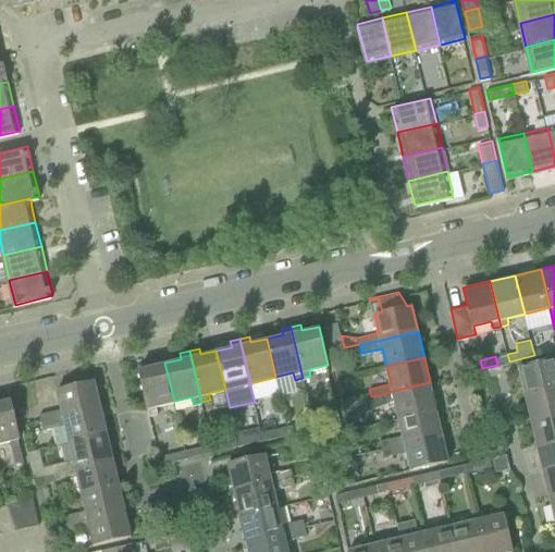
[(554,358),(541,362),(519,366),(526,392),(554,385),(554,358)]
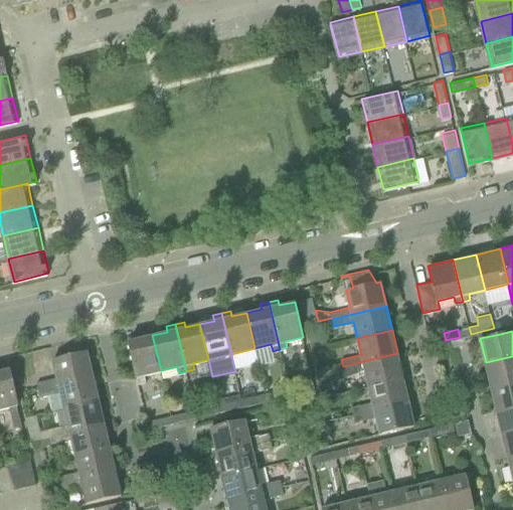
[(161,370),(152,335),(138,339),(136,333),(128,335),(129,341),(128,341),(136,376),(137,376),(139,382),(145,381),(144,374),(161,370)]
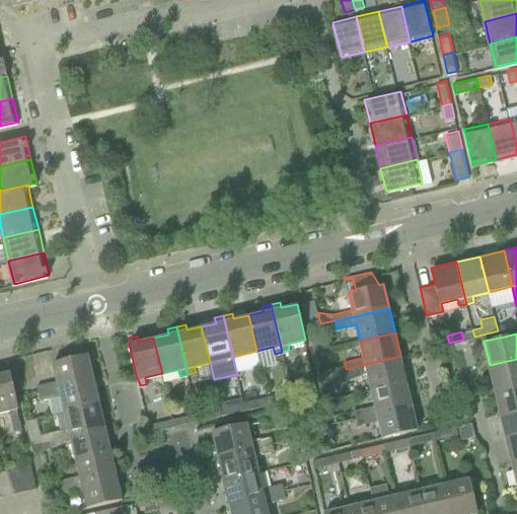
[(38,384),(39,390),(94,377),(88,353),(53,362),(57,379),(38,384)]
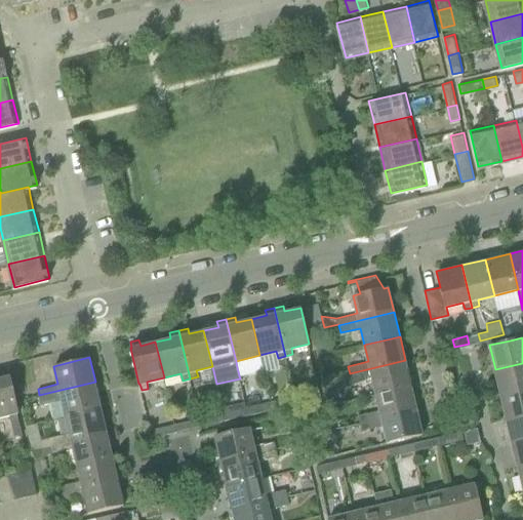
[(350,373),(334,377),(338,389),(367,377),(371,375),(371,376),(375,393),(411,385),(405,360),(350,373)]
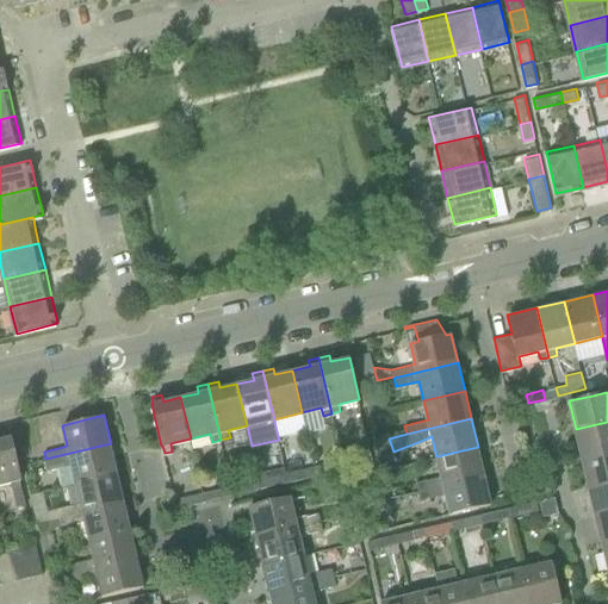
[(607,422),(576,429),(582,458),(607,452),(607,422)]
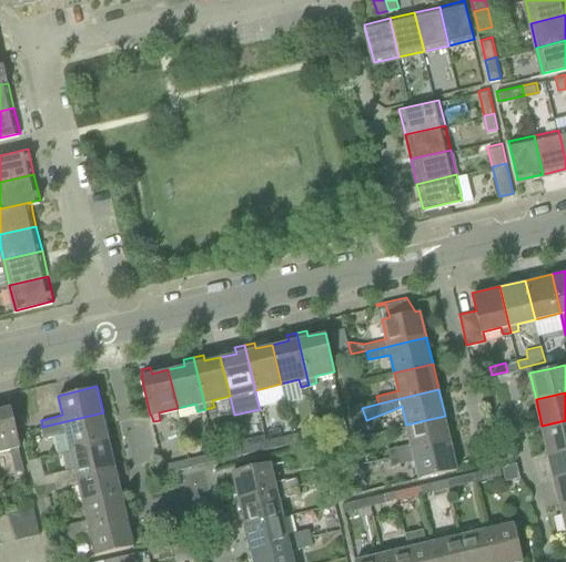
[(0,405),(1,409),(0,409),(0,450),(11,448),(17,469),(24,468),(16,428),(11,407),(10,407),(9,400),(0,401),(0,405)]
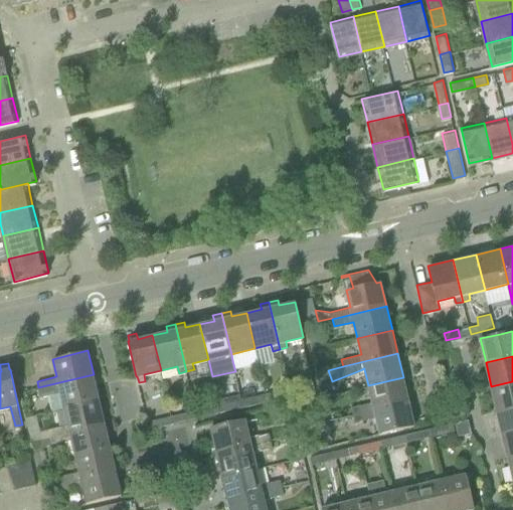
[(59,391),(63,406),(99,398),(94,374),(38,387),(40,395),(59,391)]
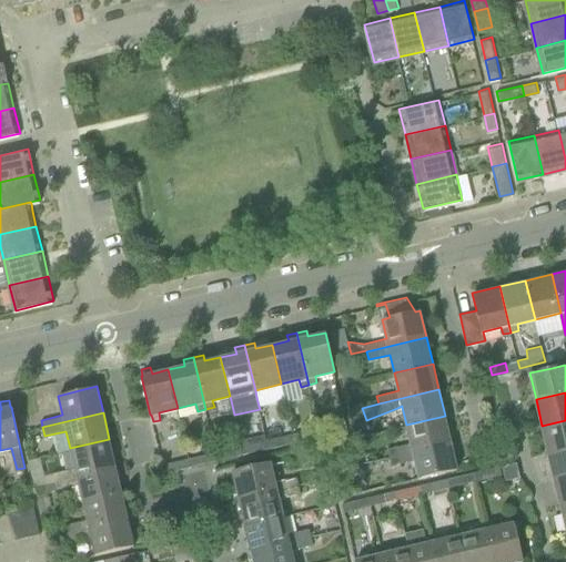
[(388,448),(391,456),(452,441),(445,416),(406,425),(411,442),(388,448)]
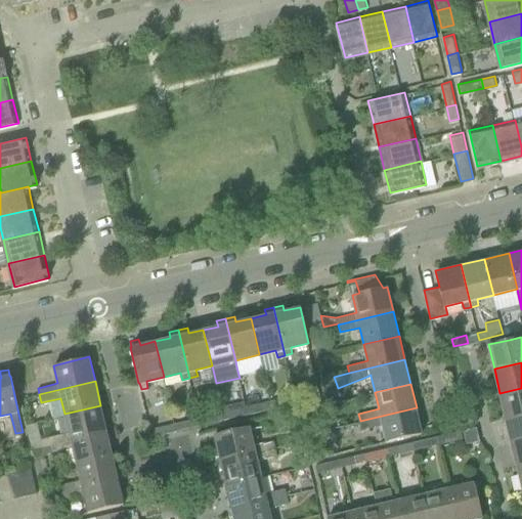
[(293,387),(279,390),(280,394),(283,402),(283,403),(296,400),(296,399),(294,393),(294,392),(293,387)]
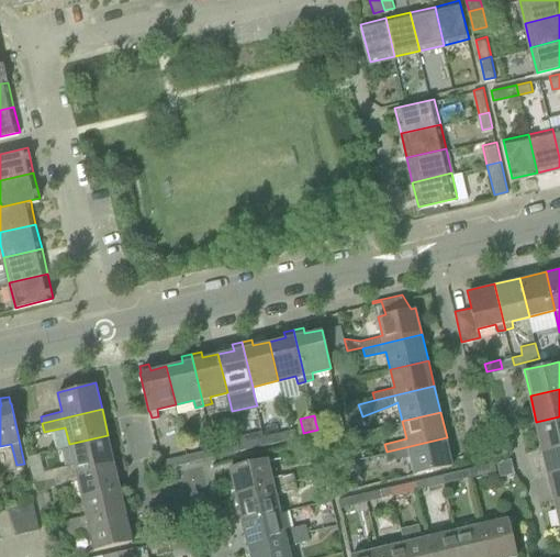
[(559,416),(536,422),(542,447),(559,443),(559,416)]
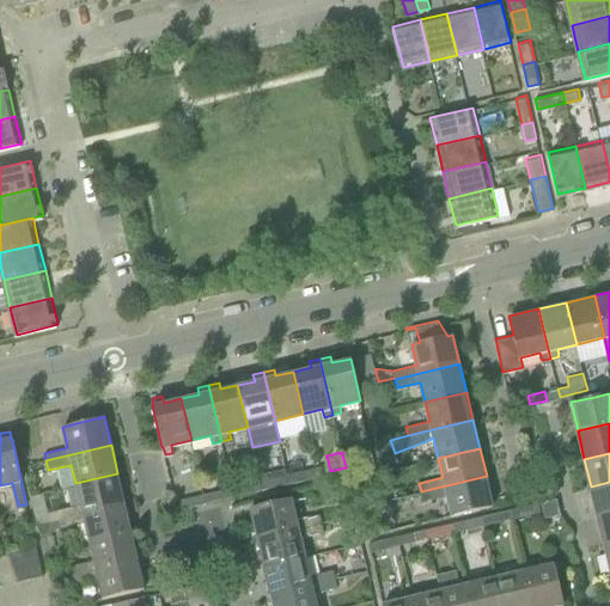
[(360,455),(343,459),(346,466),(346,467),(363,464),(360,455)]
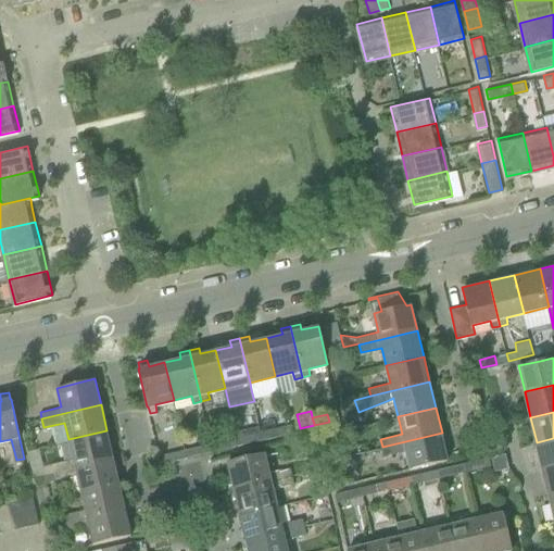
[(260,424),(236,429),(239,442),(239,443),(263,438),(263,437),(261,430),(261,428),(260,424)]
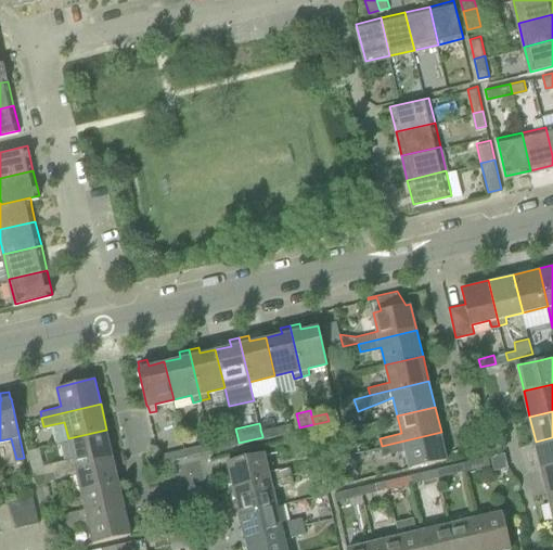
[(277,425),(260,430),(262,436),(262,437),(278,433),(278,432),(277,425)]
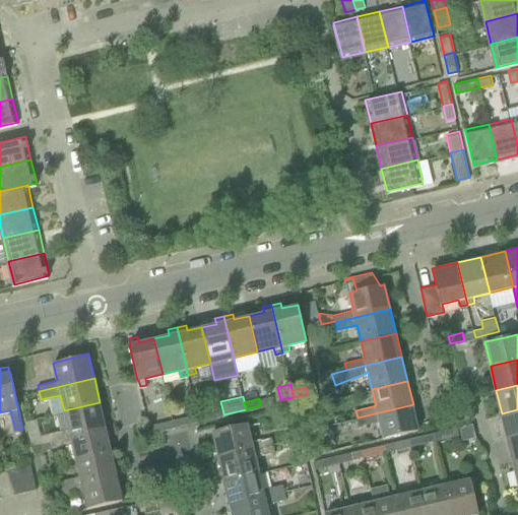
[(49,432),(50,439),(106,426),(100,402),(64,410),(68,428),(49,432)]
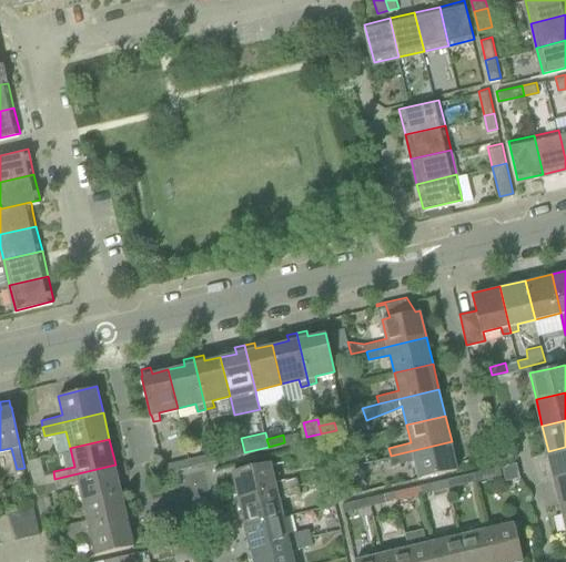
[(452,441),(391,456),(393,463),(414,458),(418,477),(457,468),(452,441)]
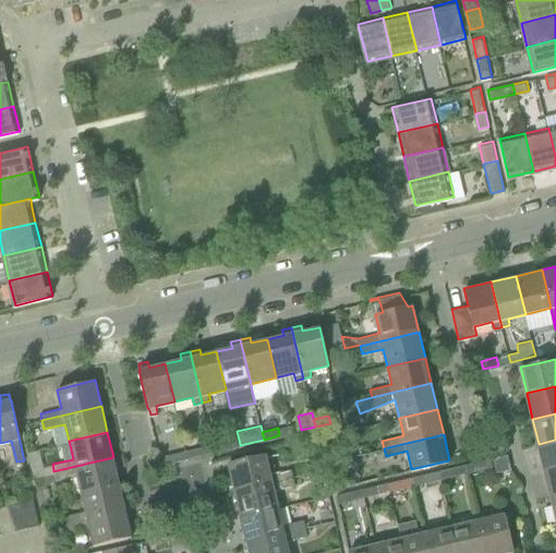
[(351,439),(339,441),(342,454),(354,451),(351,439)]
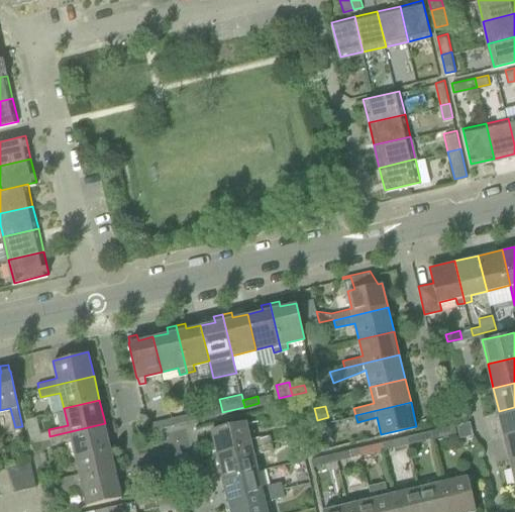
[(210,407),(196,410),(197,418),(211,414),(210,407)]
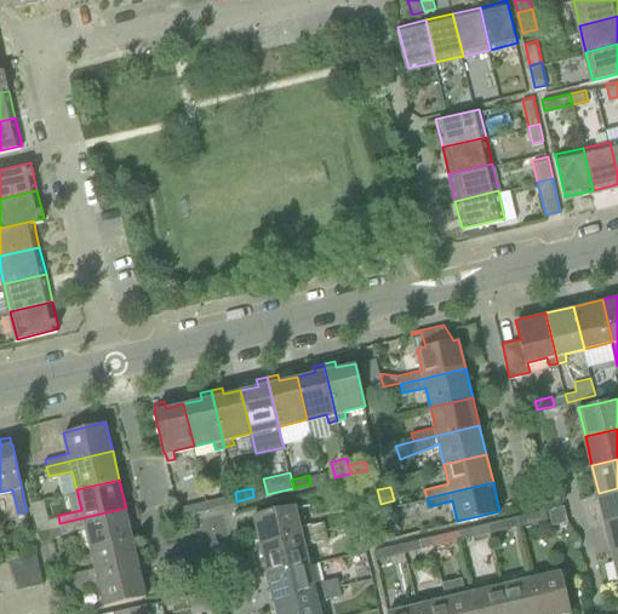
[(617,488),(599,493),(605,522),(617,518),(617,488)]
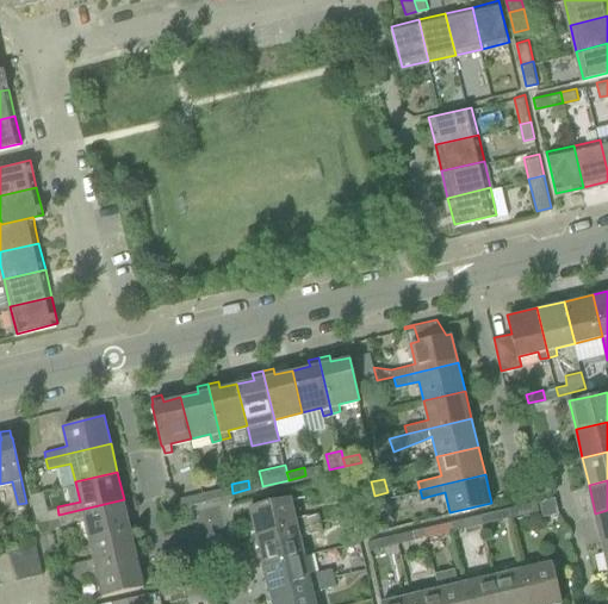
[(233,493),(231,484),(215,487),(217,497),(233,493)]
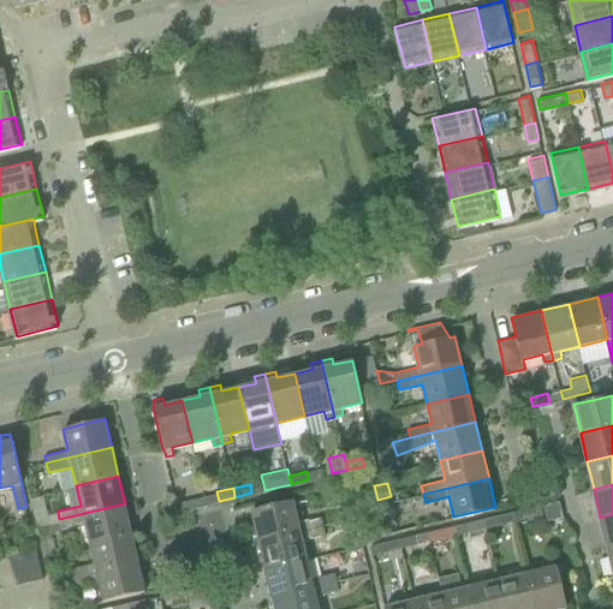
[(192,497),(176,502),(177,511),(195,507),(195,506),(194,497),(192,497)]
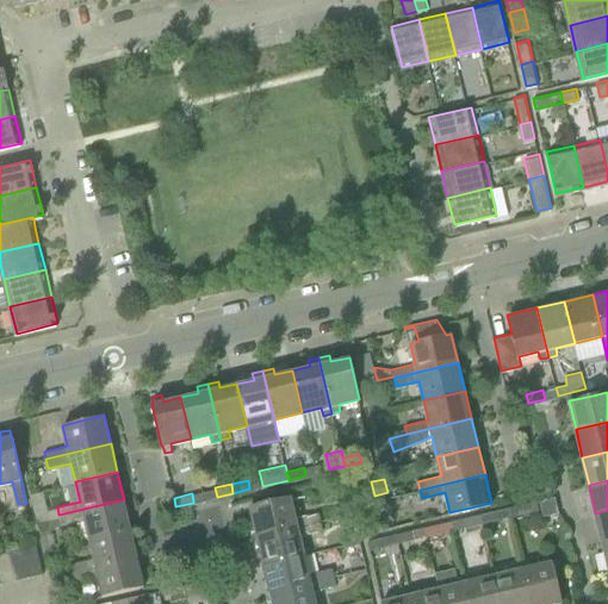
[(249,506),(256,535),(322,520),(320,511),(297,517),(292,496),(249,506)]
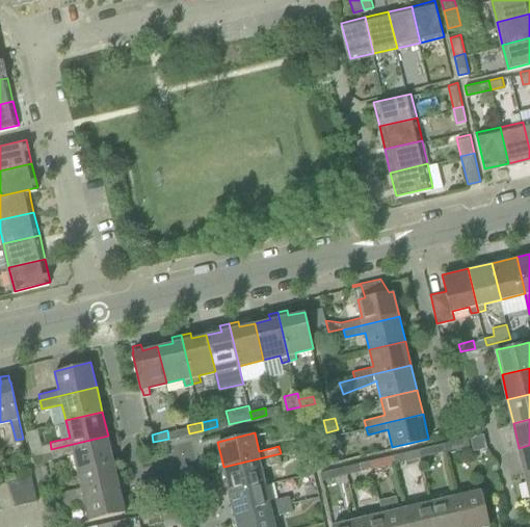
[(339,432),(327,436),(330,449),(342,446),(339,432)]
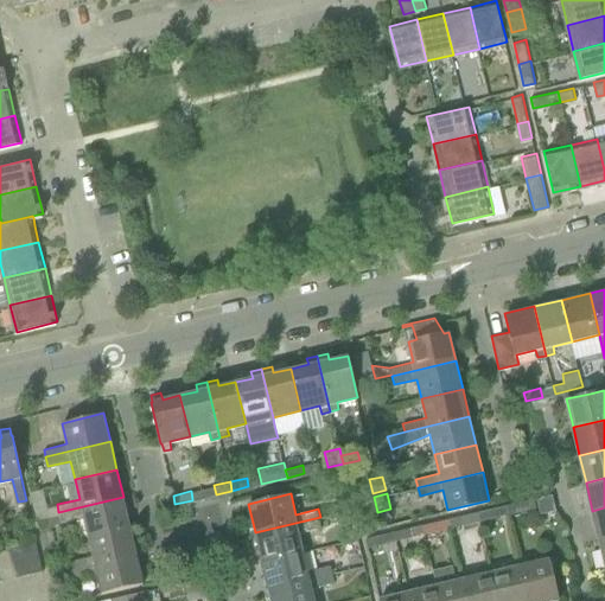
[(553,493),(537,497),(541,511),(556,507),(553,493)]
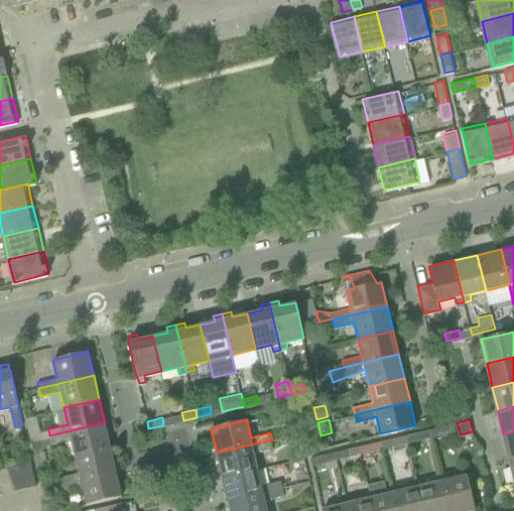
[(71,438),(75,455),(110,446),(105,422),(49,435),(51,443),(71,438)]
